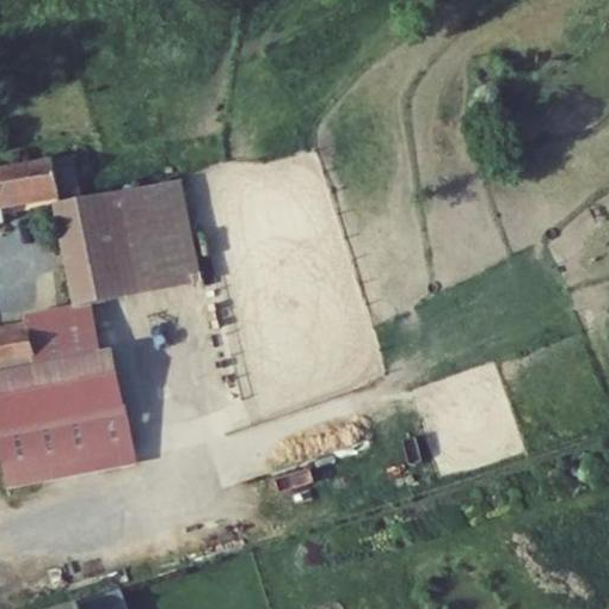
[(0,171),(0,208),(48,198),(71,305),(118,294),(97,184),(86,186),(80,155),(0,171)]
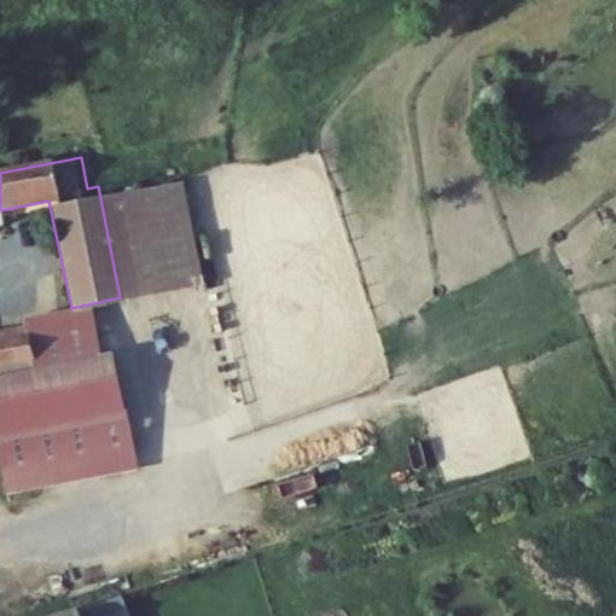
[(174,170),(98,186),(120,297),(197,282),(174,170)]
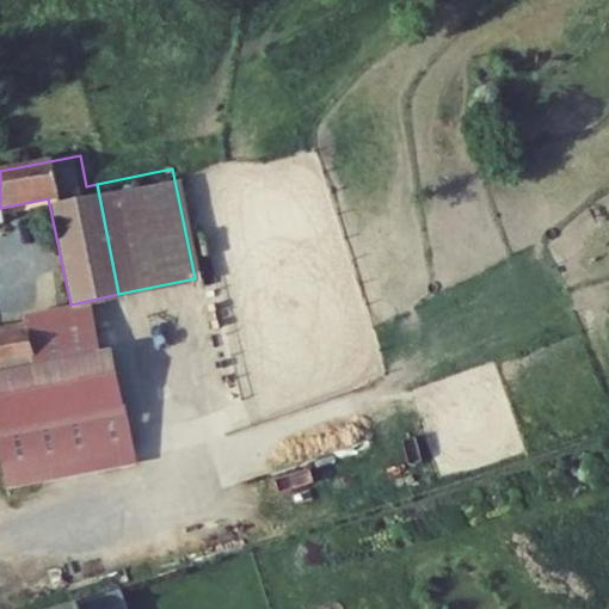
[(118,294),(71,305),(72,313),(77,334),(125,324),(118,294)]
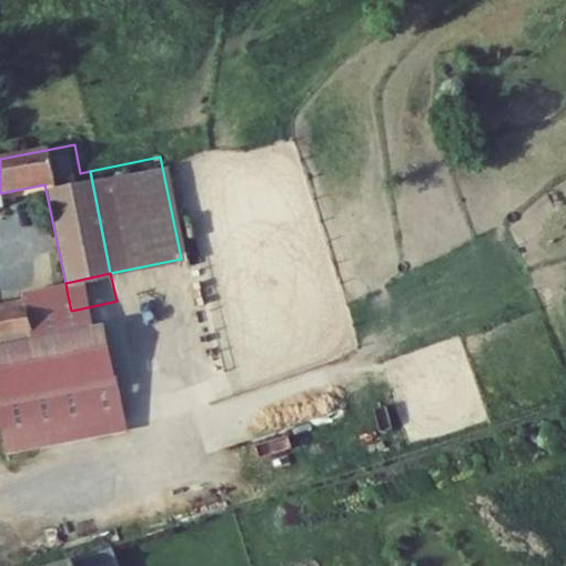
[(0,346),(76,332),(71,311),(67,291),(0,304),(0,346)]
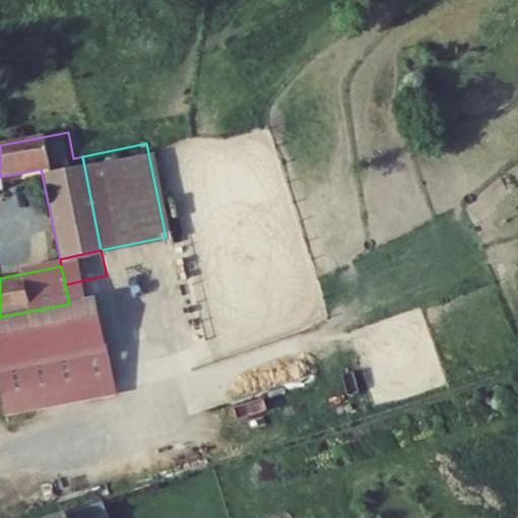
[(69,304),(0,317),(0,389),(5,415),(116,392),(96,299),(69,304)]
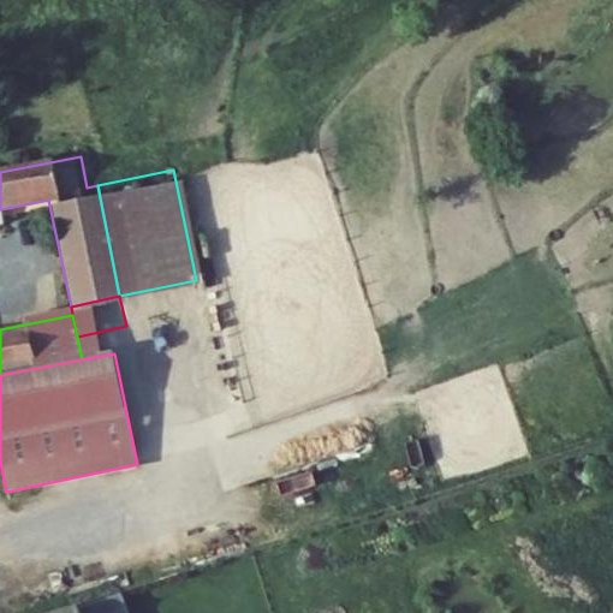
[(141,612),(126,577),(23,612),(141,612)]
